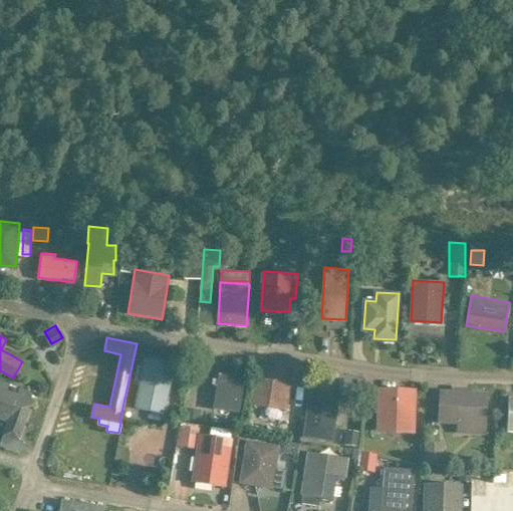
[(164,413),(175,362),(146,357),(135,407),(164,413)]
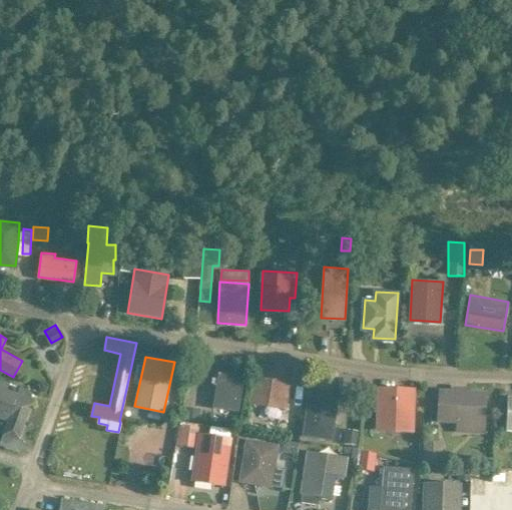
[(251,403),(285,408),(291,367),(258,362),(251,403)]
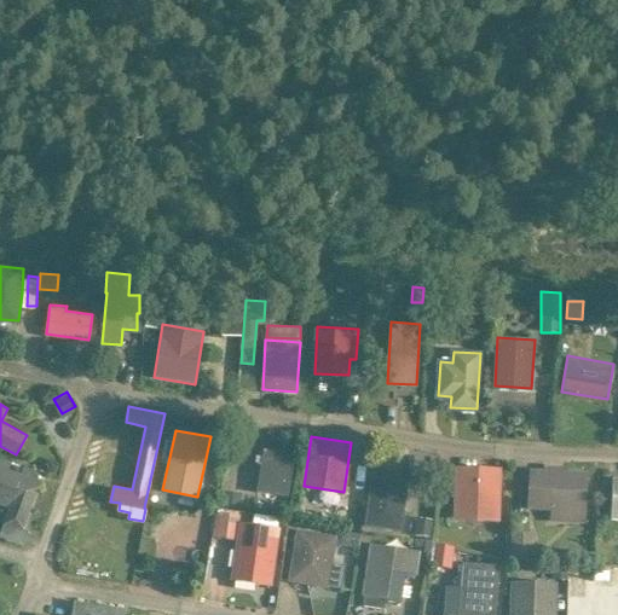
[(256,491),(288,495),(294,453),(263,448),(256,491)]
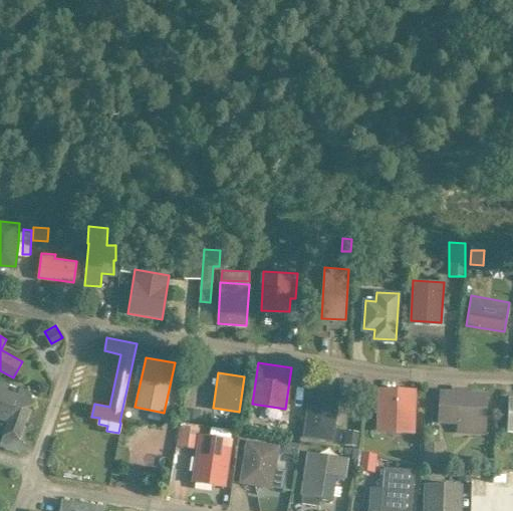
[(2,435),(18,440),(30,405),(31,402),(31,398),(30,394),(26,390),(19,386),(17,394),(7,390),(8,387),(0,384),(0,418),(7,421),(2,435)]
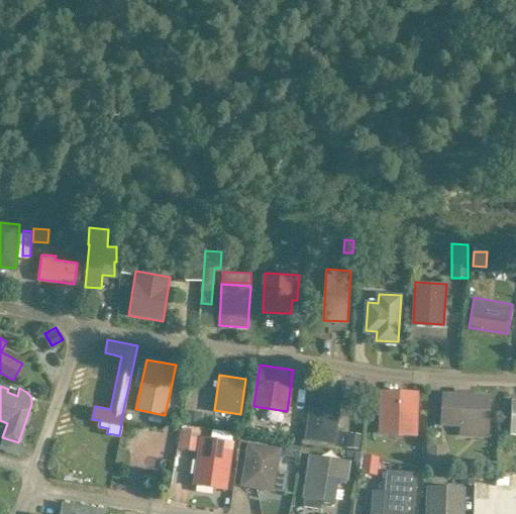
[(382,391),(381,422),(396,422),(395,432),(416,433),(417,393),(382,391)]
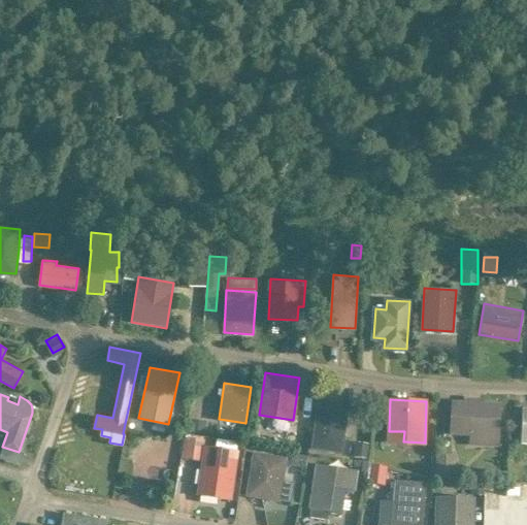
[(452,402),(450,432),(470,433),(499,434),(500,404),(452,402)]
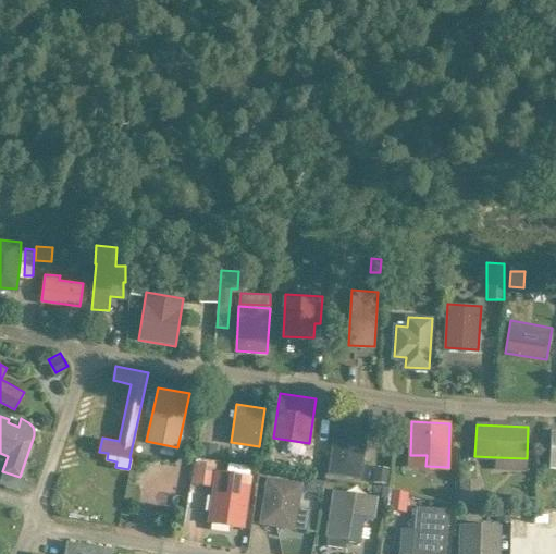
[(329,472),(360,477),(367,433),(335,429),(329,472)]
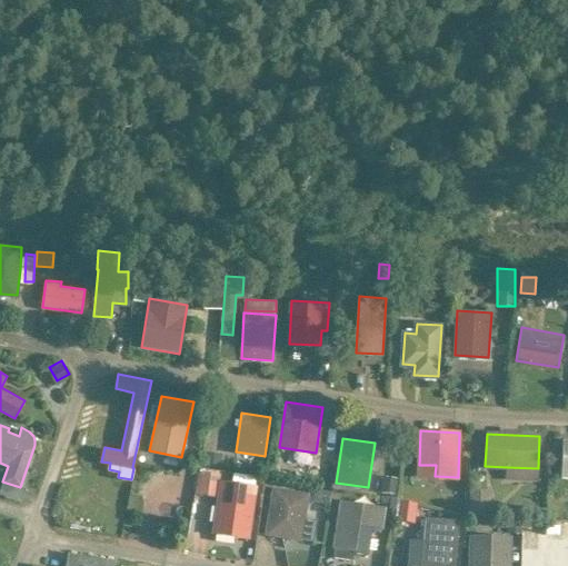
[(208,446),(207,460),(220,462),(221,447),(208,446)]
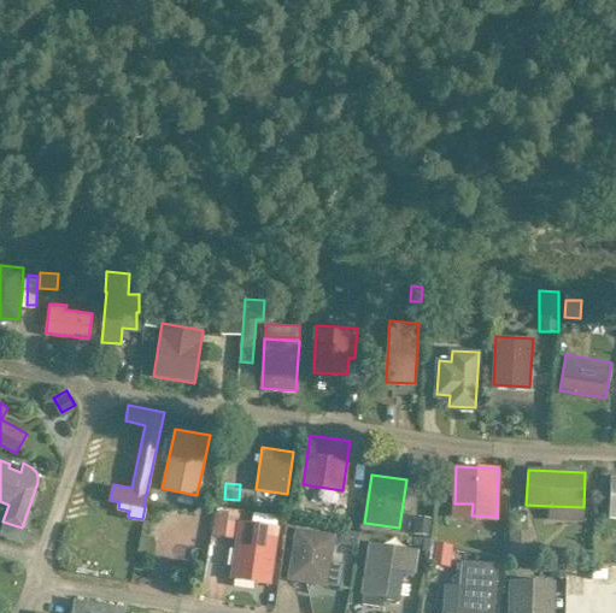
[(220,510),(216,534),(236,536),(238,529),(239,519),(240,512),(220,510)]
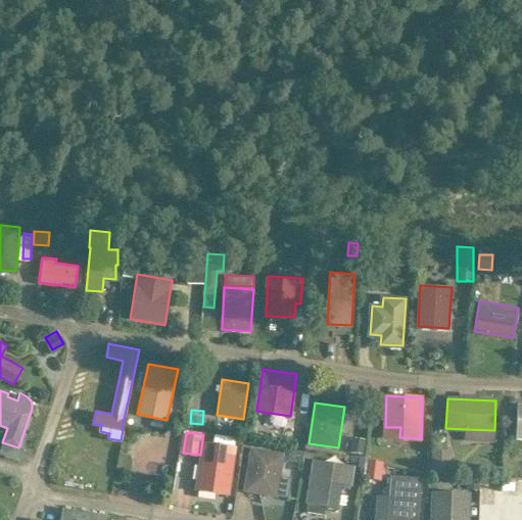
[(353,436),(351,451),(365,453),(367,438),(353,436)]
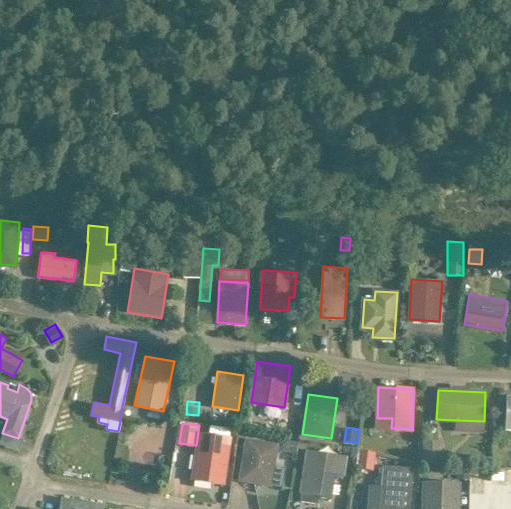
[(196,445),(193,470),(209,472),(207,482),(207,483),(224,485),(230,444),(231,436),(198,431),(197,439),(196,445)]
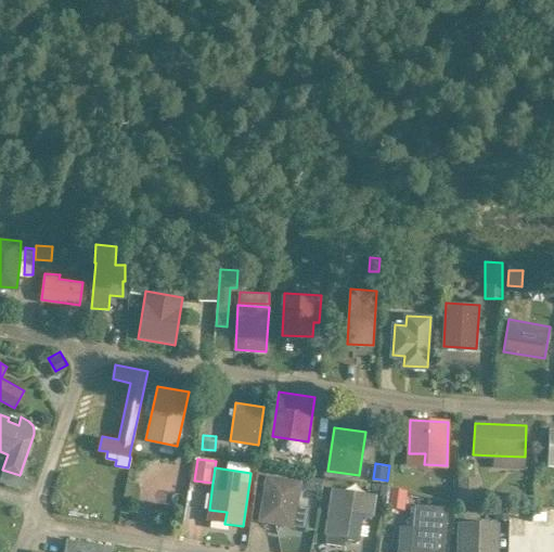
[(258,521),(306,528),(309,506),(298,504),(301,488),(303,479),(301,479),(266,474),(258,521)]
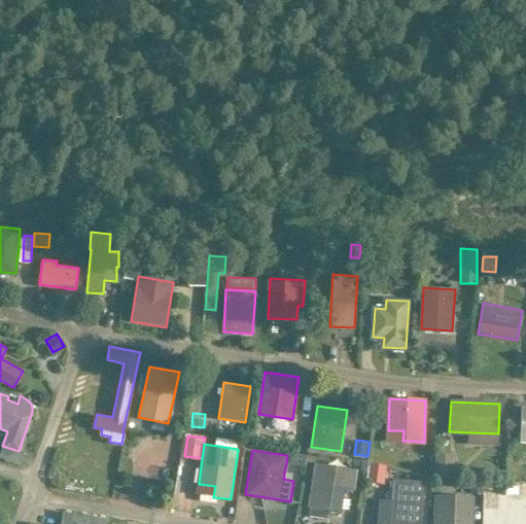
[(287,455),(286,463),(295,464),(297,452),(287,451),(286,455),(287,455)]
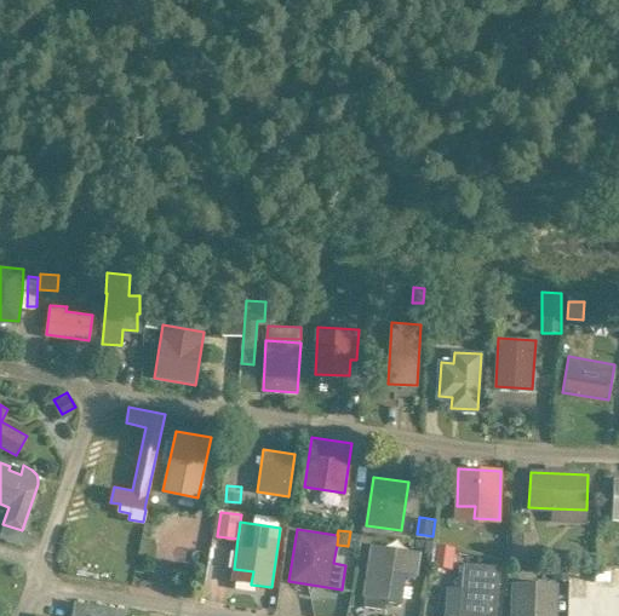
[(514,556),(533,557),(534,534),(515,533),(514,556)]
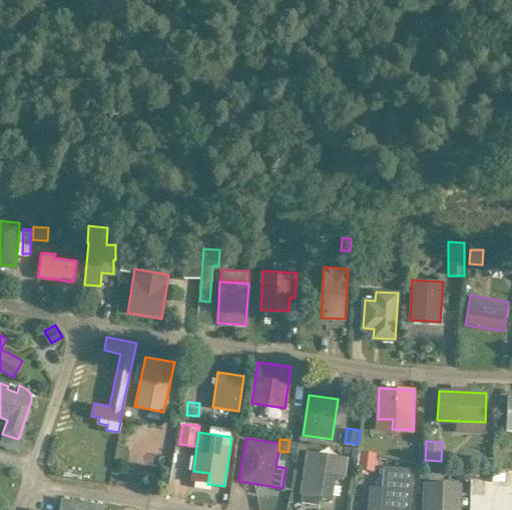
[(300,494),(302,494),(301,501),(319,504),(320,497),(333,499),(336,475),(345,476),(348,457),(306,450),(300,494)]
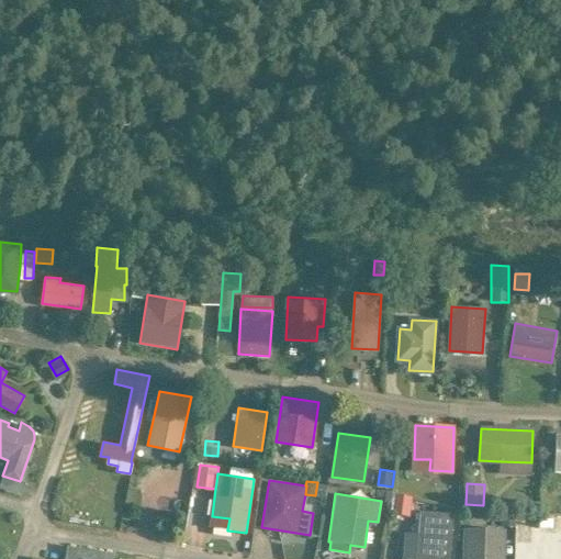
[(396,494),(393,512),(411,515),(413,496),(396,494)]
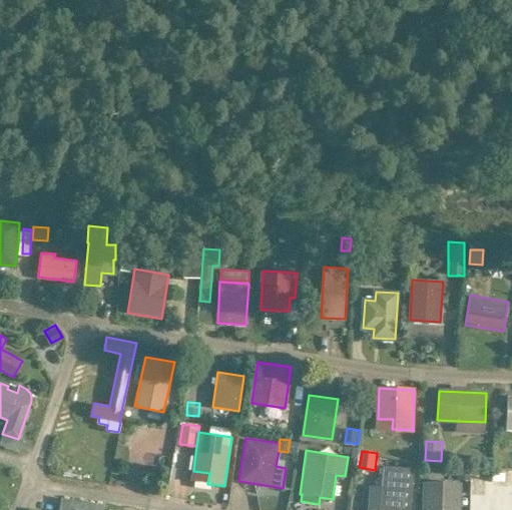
[(379,509),(410,509),(413,476),(410,468),(383,466),(379,509)]
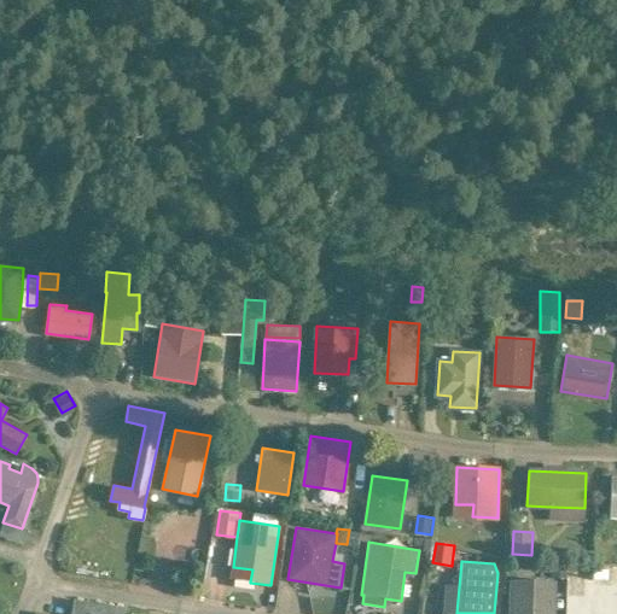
[(507,613),(554,613),(556,580),(510,579),(507,613)]
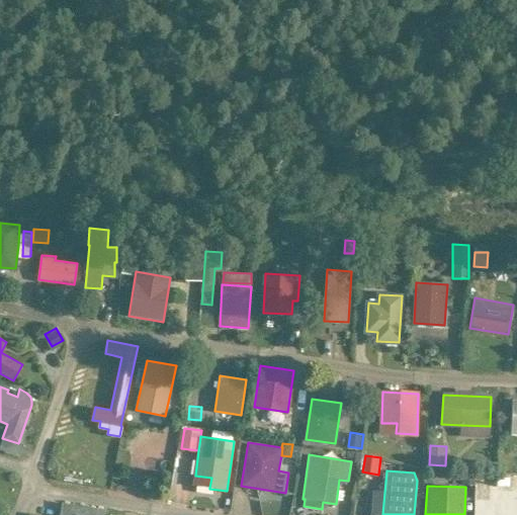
[(62,503),(59,514),(103,514),(104,510),(62,503)]
